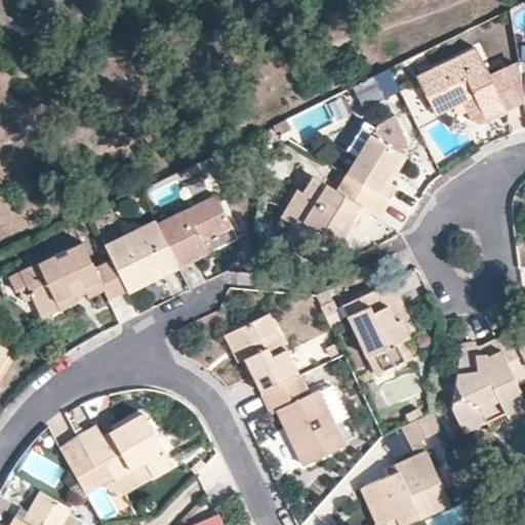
[(435,113),(462,99),(472,118),(477,123),(484,122),(498,116),(495,110),(503,106),(475,48),(416,77),(435,113)]
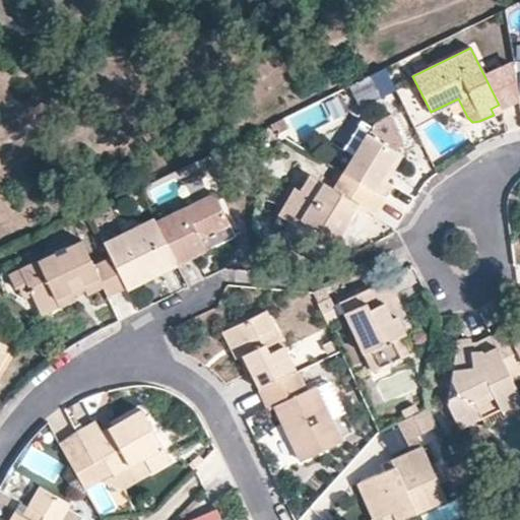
[(484,75),(499,105),(518,94),(512,62),(484,75)]
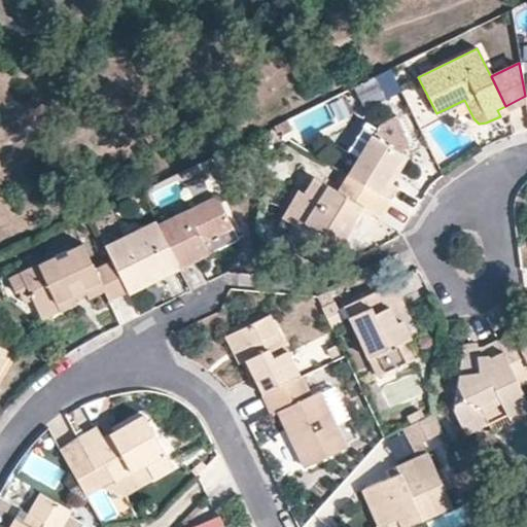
[(390,71),(375,78),(386,101),(401,93),(390,71)]
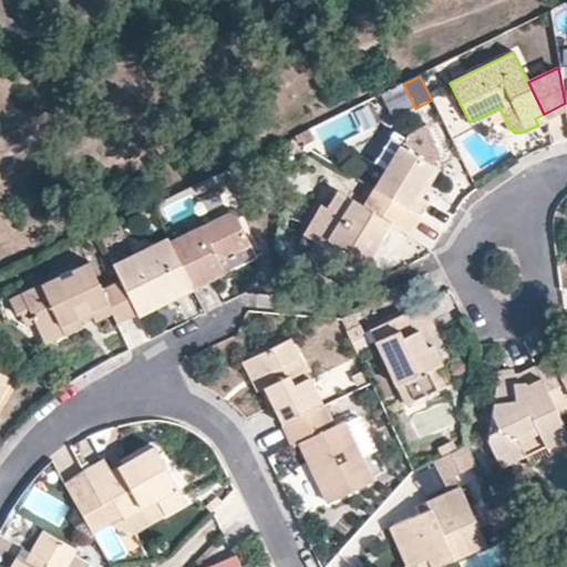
[(372,187),(420,215),(429,202),(421,196),(415,193),(432,165),(439,154),(424,125),(405,135),(399,145),(372,187)]
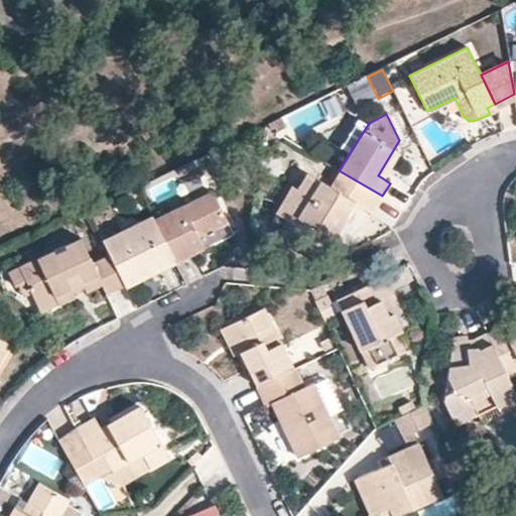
[(279,120),(266,126),(275,132),(283,129),(279,120)]
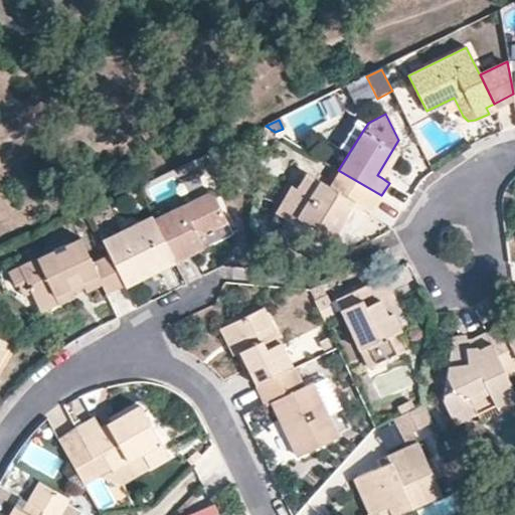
[(392,150),(377,175),(382,178),(397,153),(392,150)]
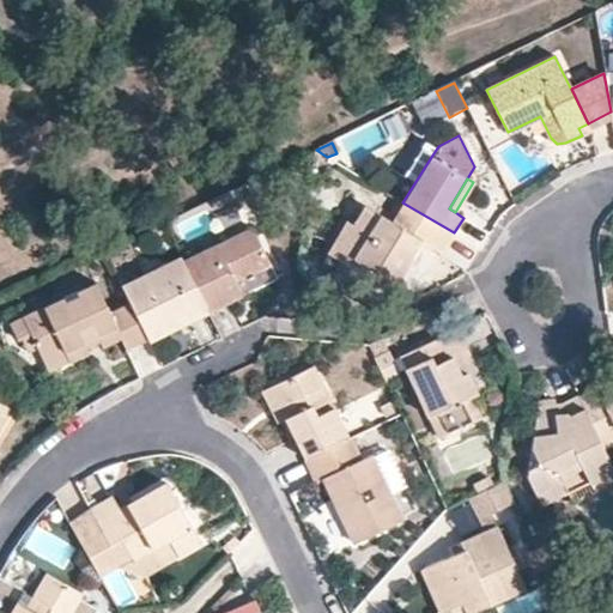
[(454,232),(402,202),(392,220),(364,205),(352,224),(346,219),(327,252),(350,266),(354,259),(395,283),(422,240),(442,253),(454,232)]
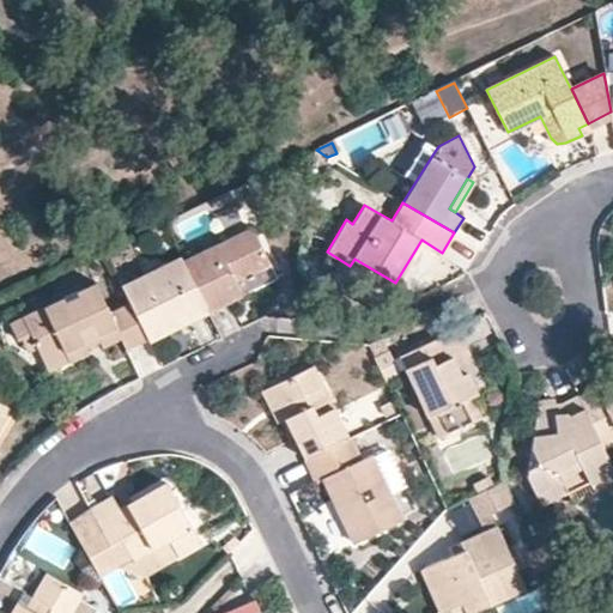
[(183,262),(207,313),(277,279),(252,228),(183,262)]
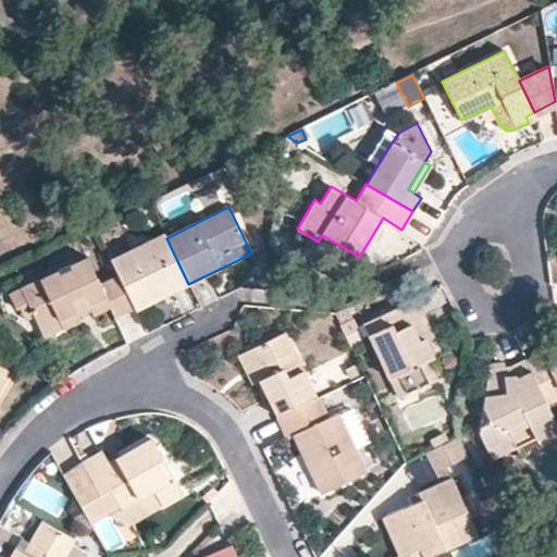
[(164,234),(110,261),(118,276),(133,307),(135,310),(188,284),(166,238),(164,234)]
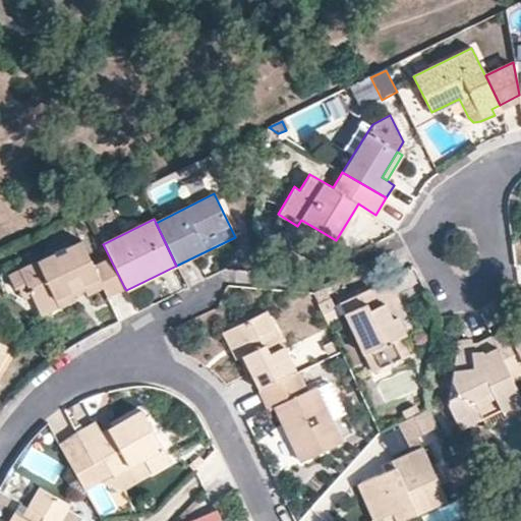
[(107,296),(124,287),(110,258),(95,267),(80,239),(18,270),(33,296),(37,305),(53,297),(59,308),(74,300),(72,295),(83,290),(87,295),(102,287),(107,296)]
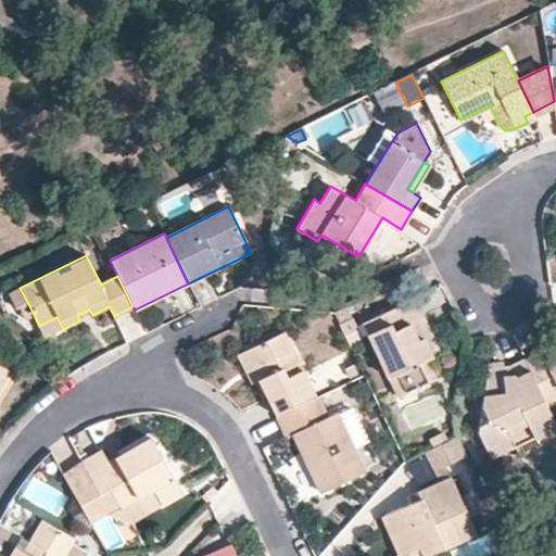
[(25,320),(35,316),(20,288),(8,294),(15,310),(19,308),(25,320)]
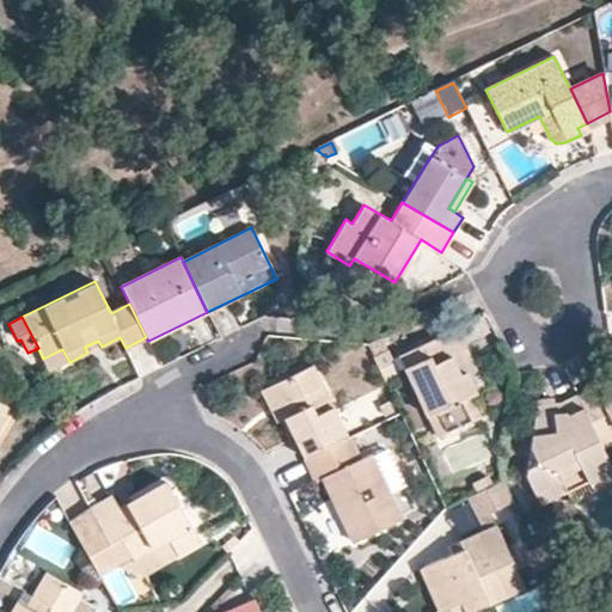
[(411,363),(404,367),(438,436),(479,417),(469,395),(476,391),(465,369),(460,373),(452,355),(465,349),(456,328),(405,352),(411,363)]
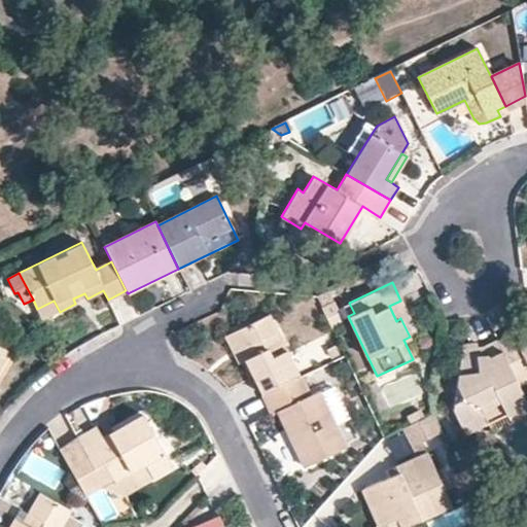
[(326,290),(316,296),(322,308),(332,304),(326,290)]
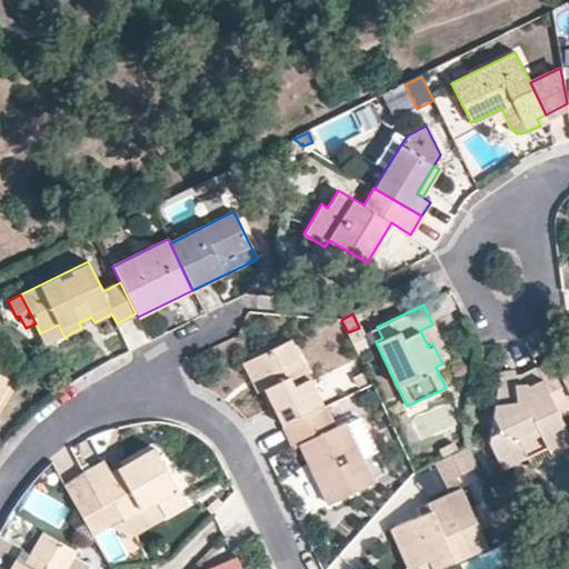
[(58,325),(40,333),(47,346),(65,337),(58,325)]
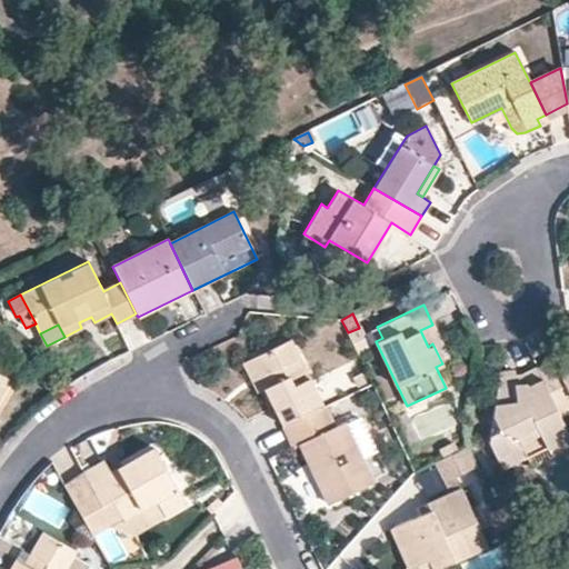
[(432,343),(442,363),(450,360),(432,325),(420,330),(428,347),(432,343)]
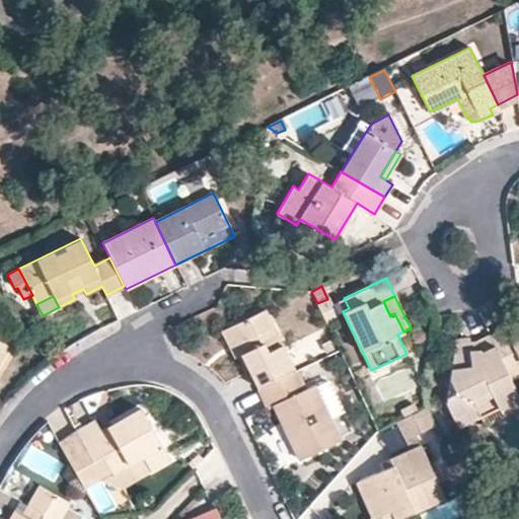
[(338,301),(343,311),(349,308),(344,298),(338,301)]
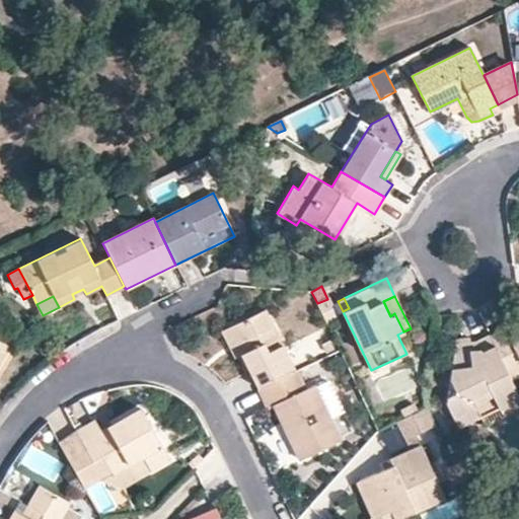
[(241,354),(257,389),(292,372),(263,309),(227,326),(241,354)]
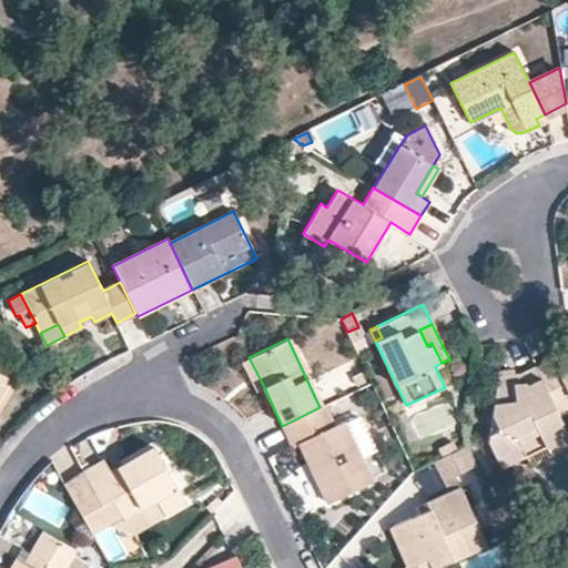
[(255,392),(264,387),(249,357),(240,362),(255,392)]
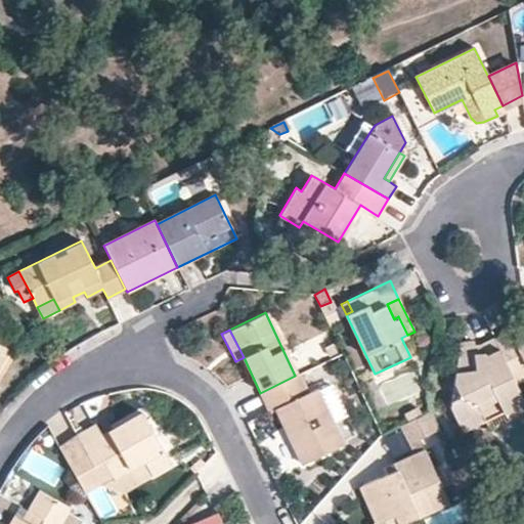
[(523,331),(508,331),(493,338),(500,353),(523,341),(523,331)]
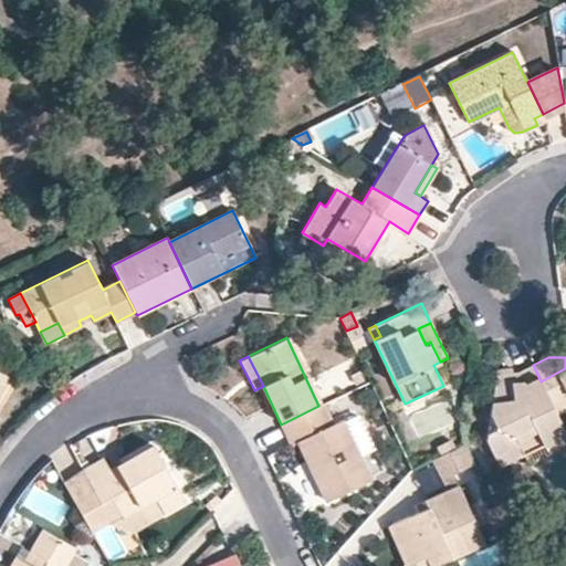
[(542,446),(545,451),(565,440),(565,433),(555,411),(541,381),(533,365),(514,375),(513,366),(496,369),(486,439),(494,457),(519,444),(523,456),(542,446)]
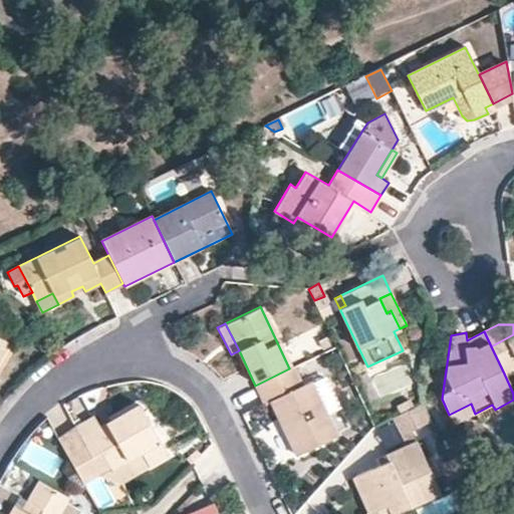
[(513,334),(491,346),(504,373),(513,369),(513,334)]
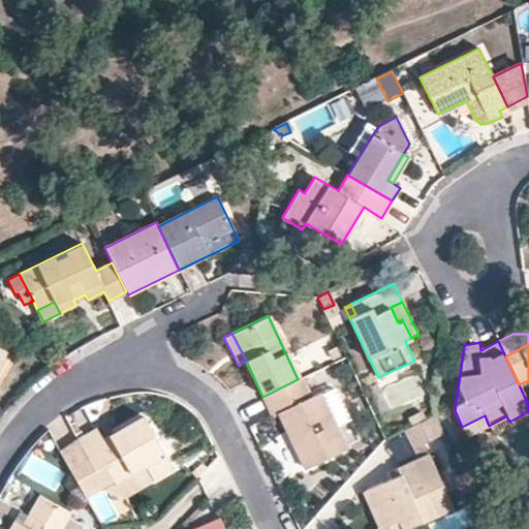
[(298,379),(262,397),(272,414),(278,411),(306,467),(345,448),(317,393),(310,396),(301,377),(298,379)]
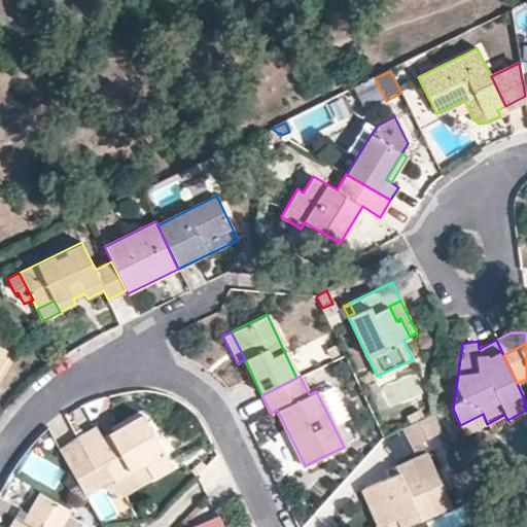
[(510,425),(526,416),(526,410),(507,420),(510,425)]
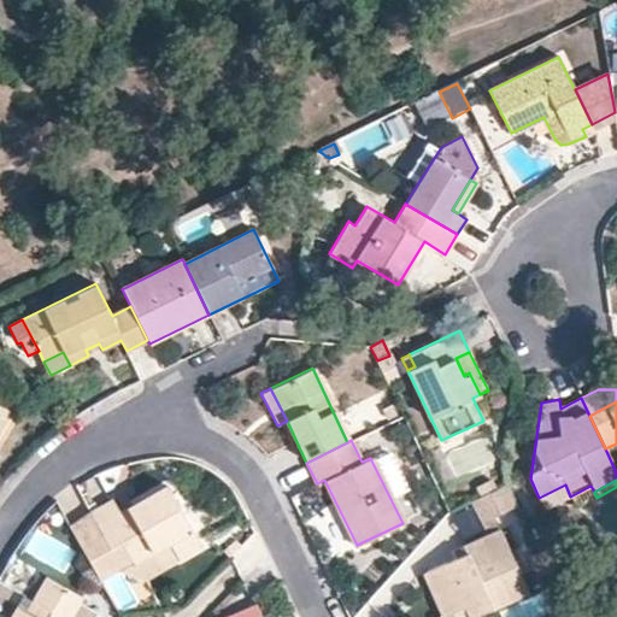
[(505,482),(471,498),(482,519),(515,505),(505,482)]
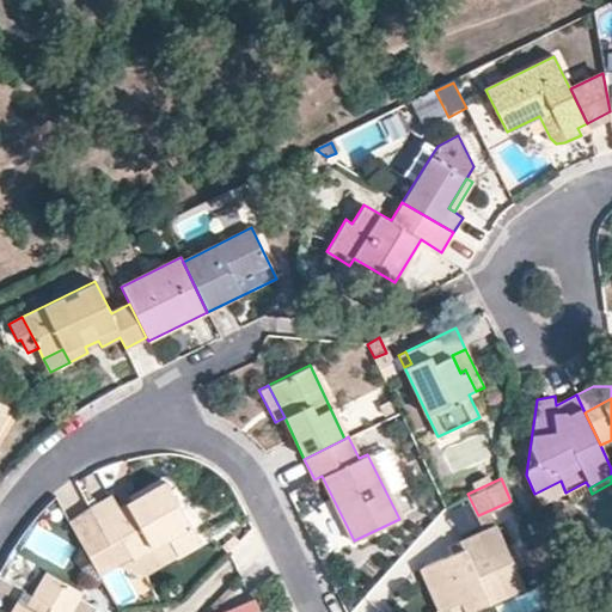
[(561,481),(534,494),(540,505),(565,493),(561,481)]
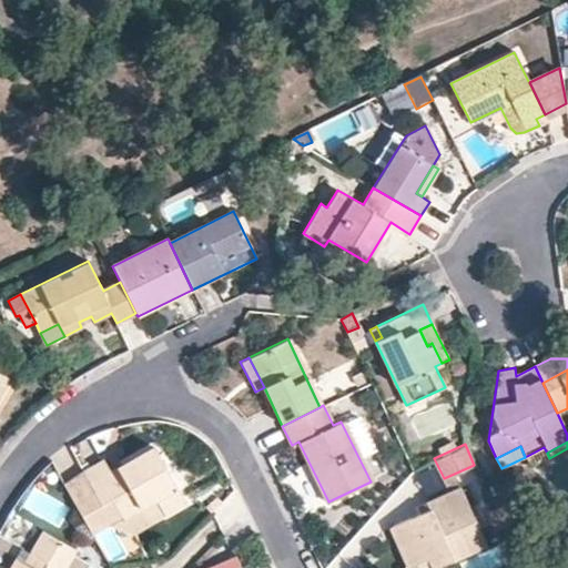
[(104,460),(61,484),(93,536),(158,500),(165,515),(186,501),(155,448),(112,472),(104,460)]
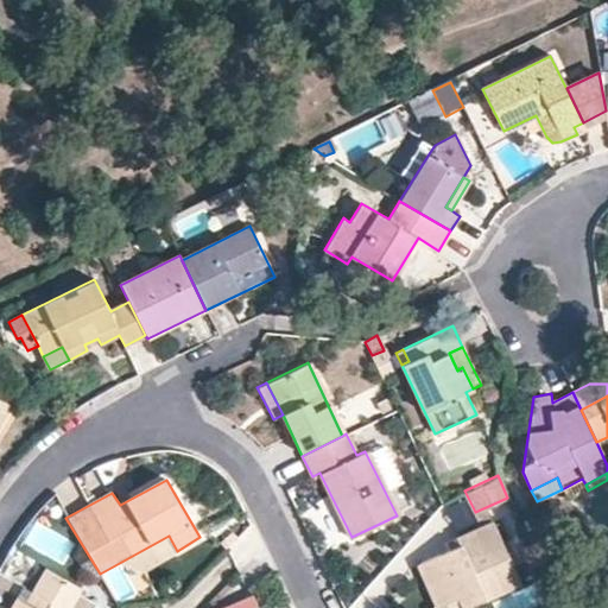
[(321,532),(337,529),(331,502),(314,507),(321,532)]
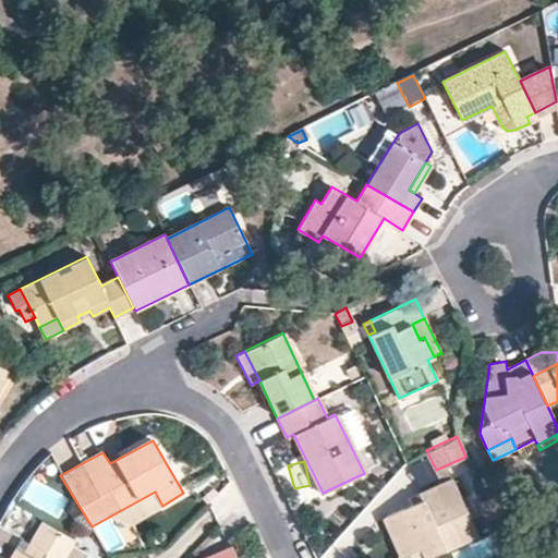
[(381,518),(399,557),(400,557),(420,549),(423,557),(424,557),(427,557),(476,534),(450,477),(419,492),(423,499),(381,518)]
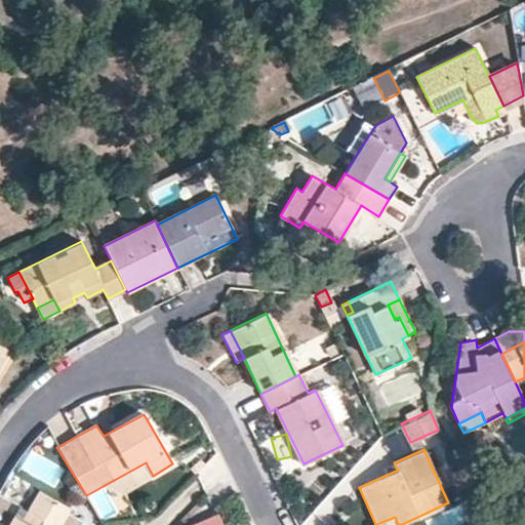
[(456,470),(465,488),(475,484),(466,466),(456,470)]
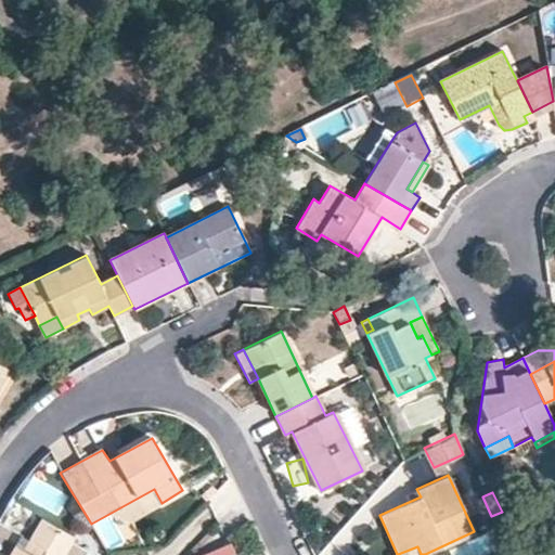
[(482,520),(491,516),(482,497),(474,501),(482,520)]
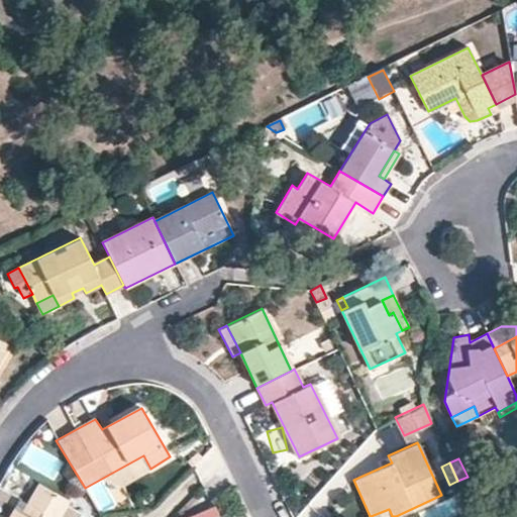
[(14,509),(9,516),(80,516),(83,514),(67,505),(70,501),(36,482),(20,512),(14,509)]
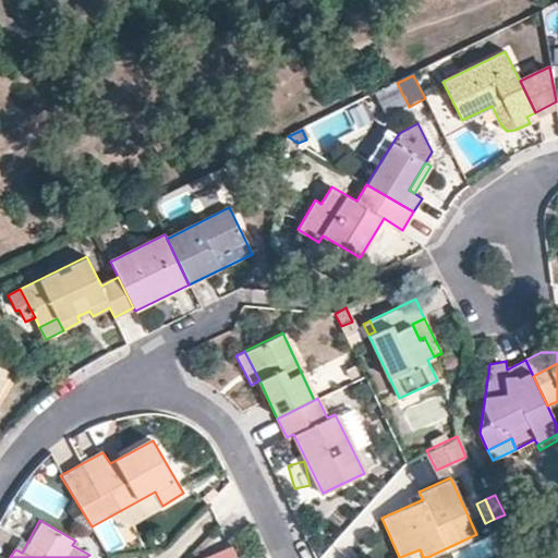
All buildings are outlined.
